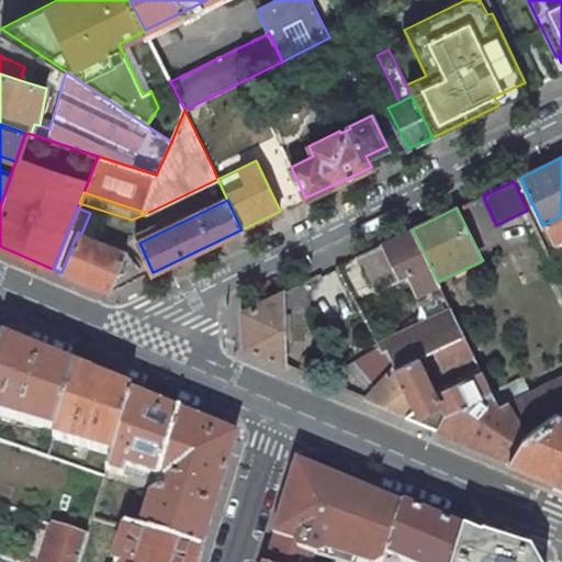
[(561,237),(561,215),(543,225),(552,243),(561,237)]
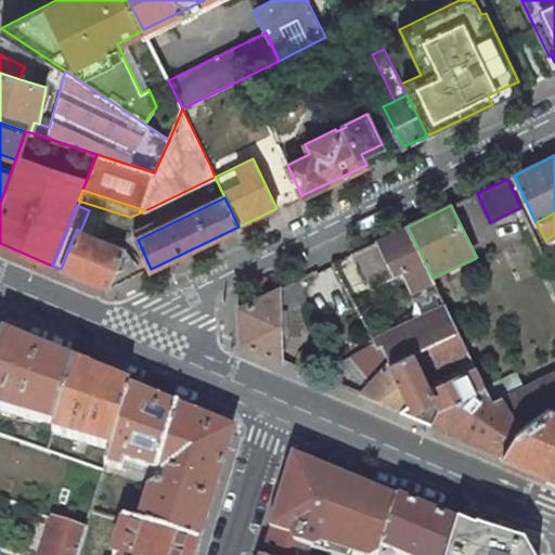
[(412,291),(434,280),(433,278),(408,227),(357,250),(373,285),(403,271),(407,279),(412,291)]
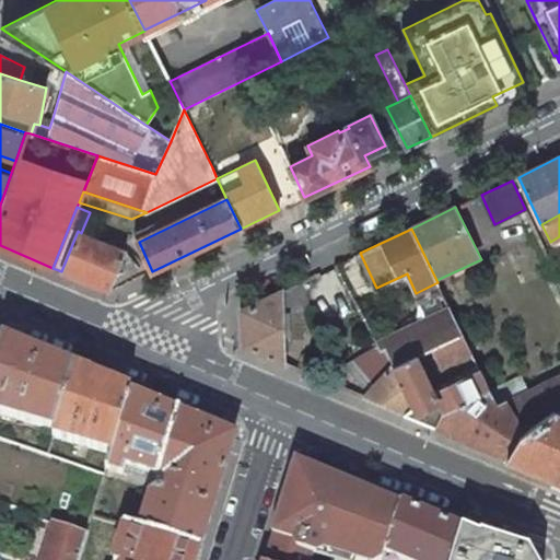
[(78,231),(61,271),(109,291),(146,273),(125,251),(81,233),(78,231)]
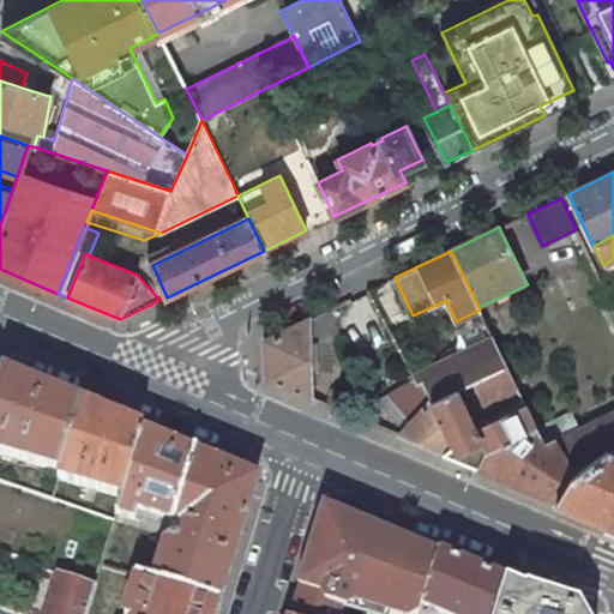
[(333,336),(331,308),(309,318),(309,341),(333,339),(333,336)]
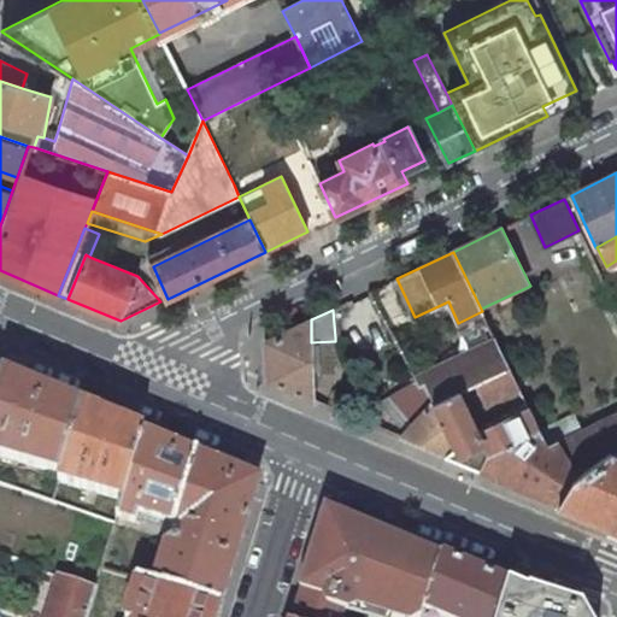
[(458,323),(470,351),(495,340),(482,311),(458,323)]
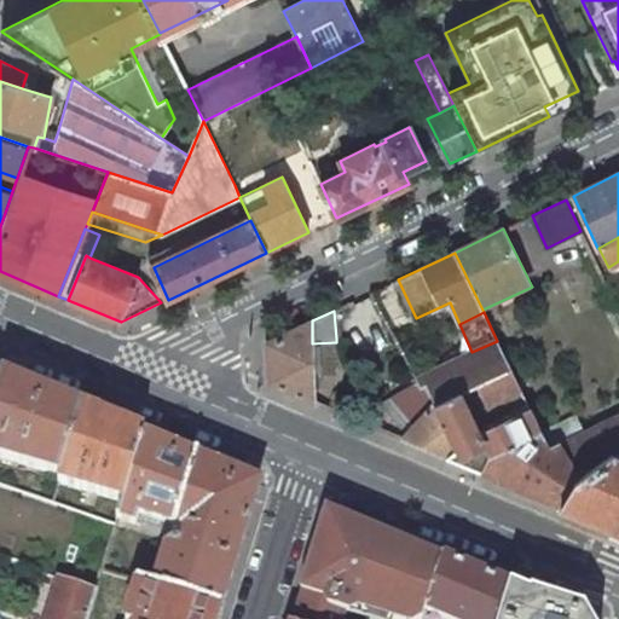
[(312,343),(312,320),(266,342),(268,383),(313,403),(313,393),(312,346),(312,343)]
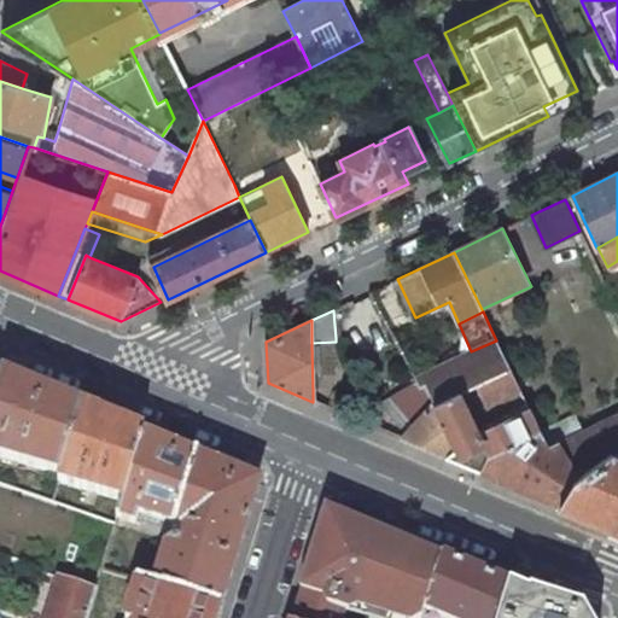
[(471,351),(415,378),(418,382),(420,386),(425,384),(435,402),(435,403),(509,367),(496,340),(471,351)]
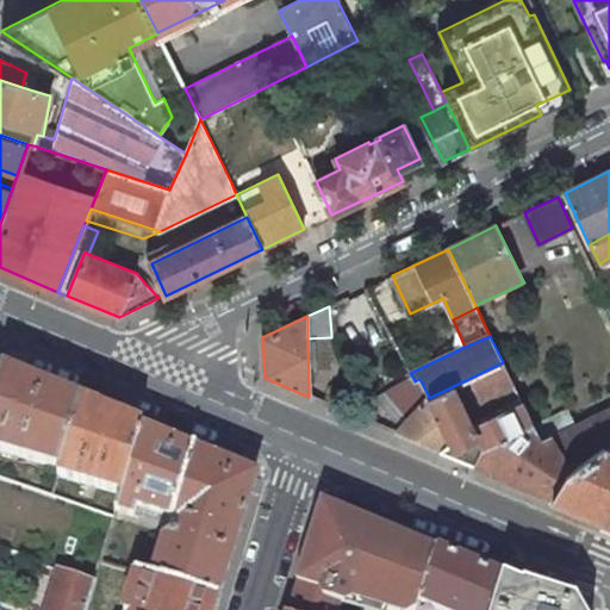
[(441,452),(554,498),(570,473),(604,448),(609,443),(609,406),(574,425),(541,441),(533,424),(503,362),(429,398),(450,443),(441,452)]
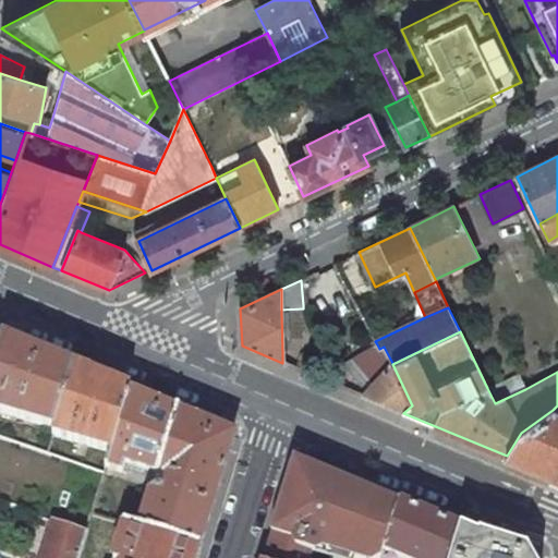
[(111,452),(130,393),(101,381),(74,370),(31,352),(3,340),(0,350),(0,412),(56,429),(53,435),(75,441),(74,447),(82,449),(83,444),(84,444),(111,452)]
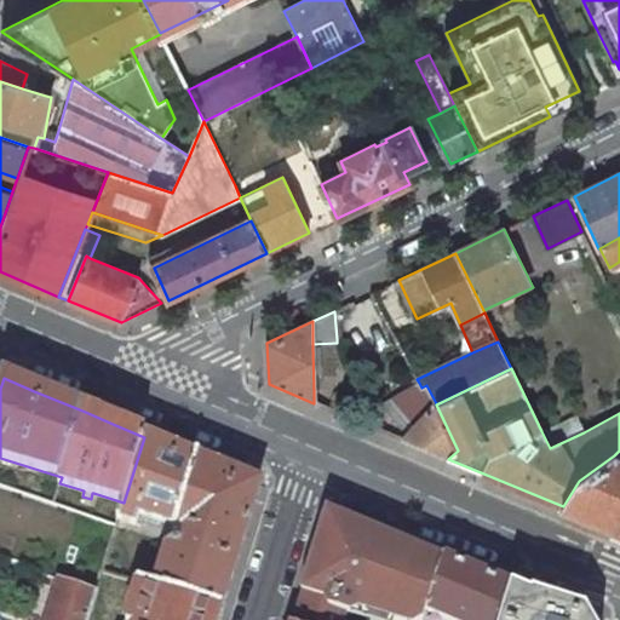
[(422,388),(419,383),(383,405),(407,435),(436,403),(426,385),(422,388)]
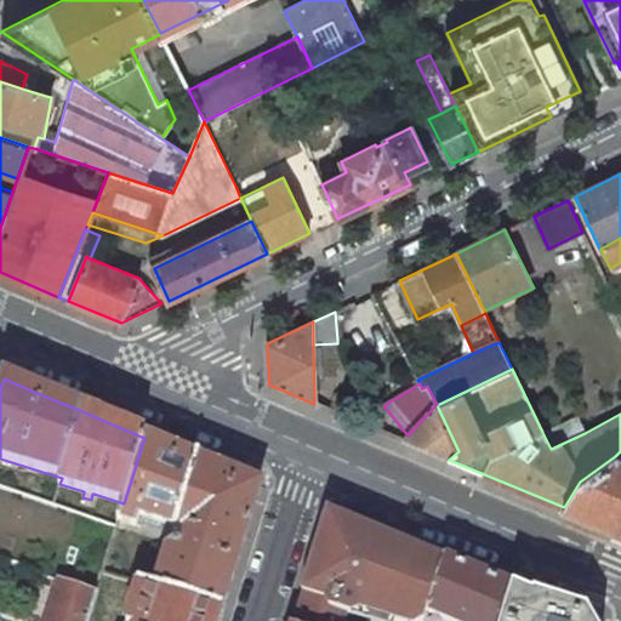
[(408,436),(404,440),(449,460),(459,451),(437,405),(437,404),(408,436)]
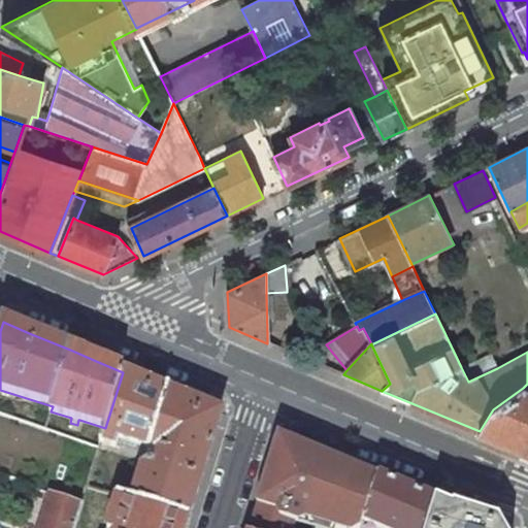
[(490,355),(461,367),(468,382),(497,368),(490,355)]
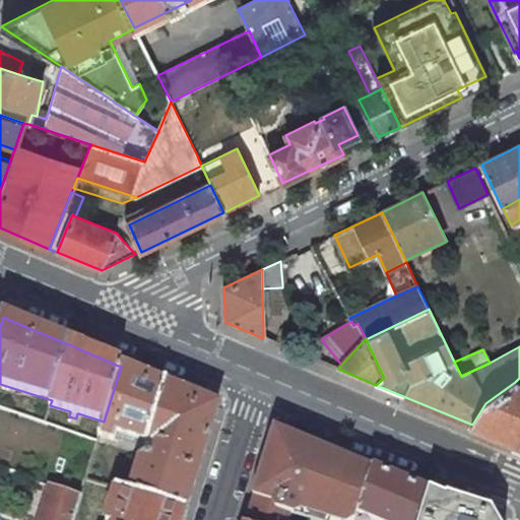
[(121,367),(104,421),(100,436),(106,438),(114,441),(118,431),(148,442),(167,385),(121,367)]
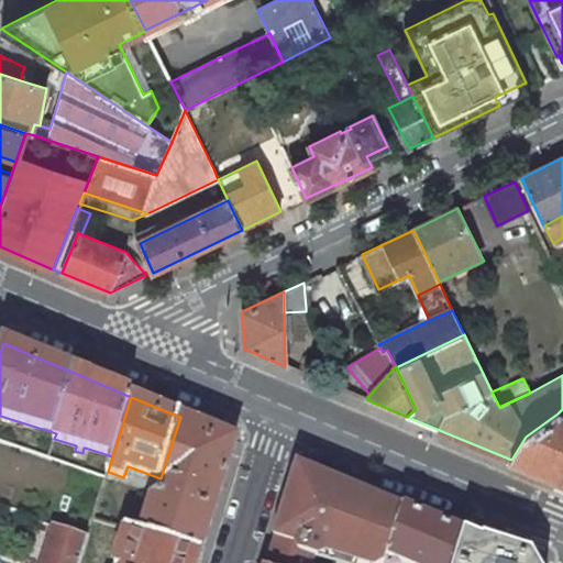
[(562,415),(558,414),(526,437),(511,460),(562,482),(562,415)]
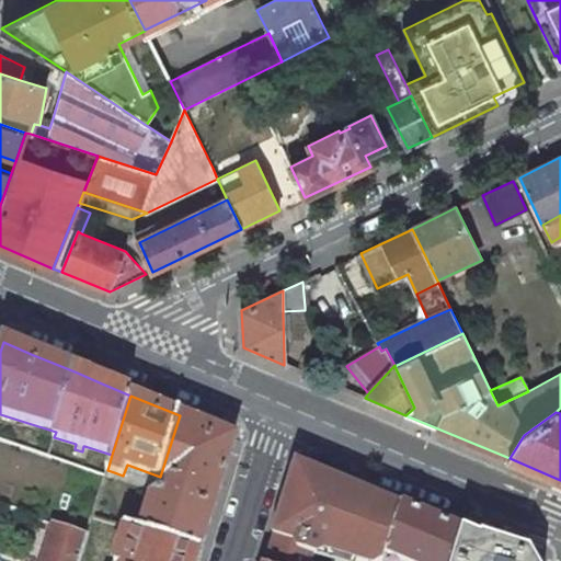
[(180,415),(160,477),(169,480),(163,494),(214,508),(235,439),(235,438),(180,415)]
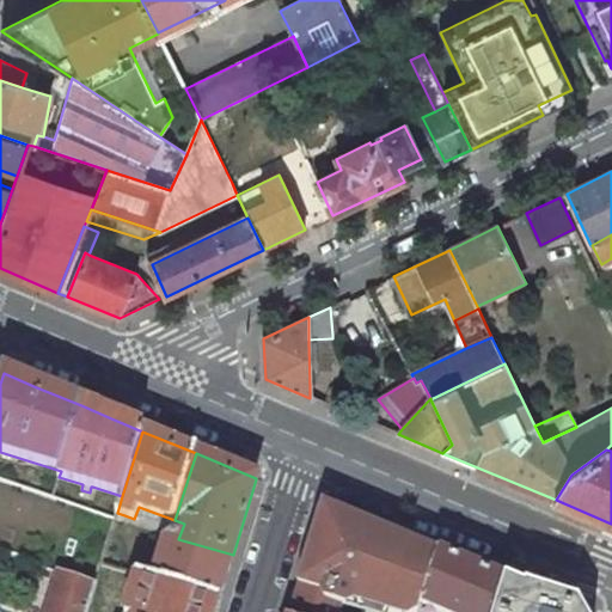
[(323,506),(303,573),(293,603),(289,611),(340,611),(342,607),(344,609),(348,607),(352,605),(353,604),(380,611),(418,611),(424,597),(438,554),(323,506)]
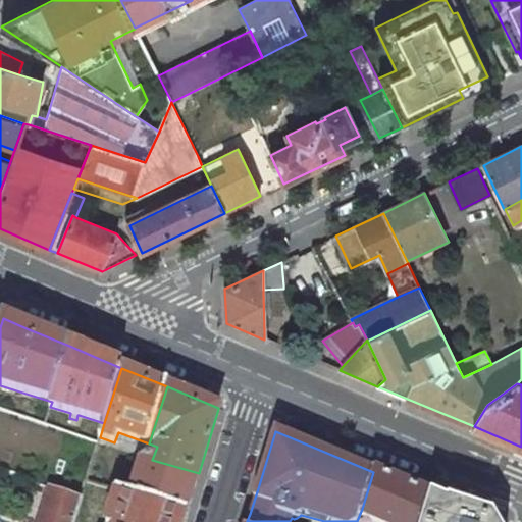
[(199,473),(152,460),(147,462),(142,464),(133,496),(188,512),(199,473)]
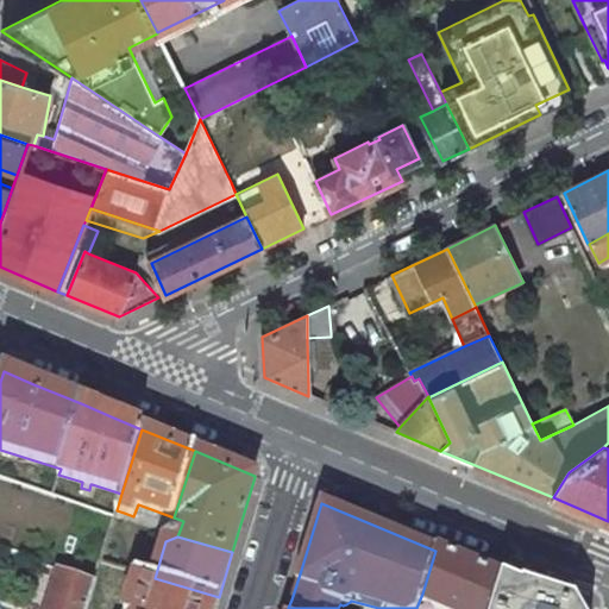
[(416,608),(434,608),(435,608),(491,608),(501,579),(435,551),(422,594),(416,608)]
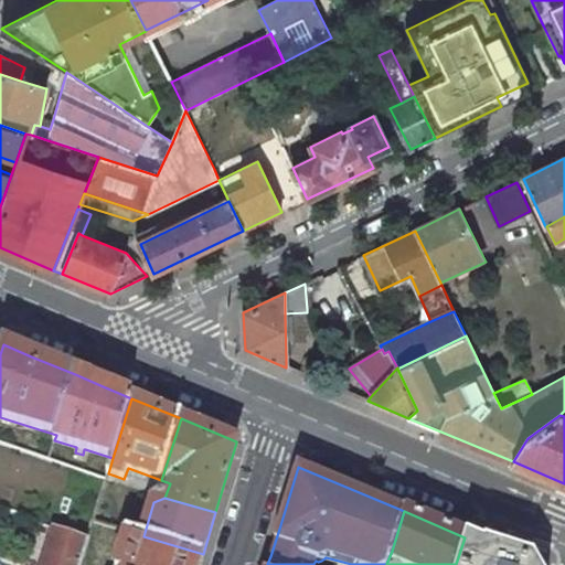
[(52,535),(42,564),(80,564),(87,540),(64,532),(54,529),(52,535)]
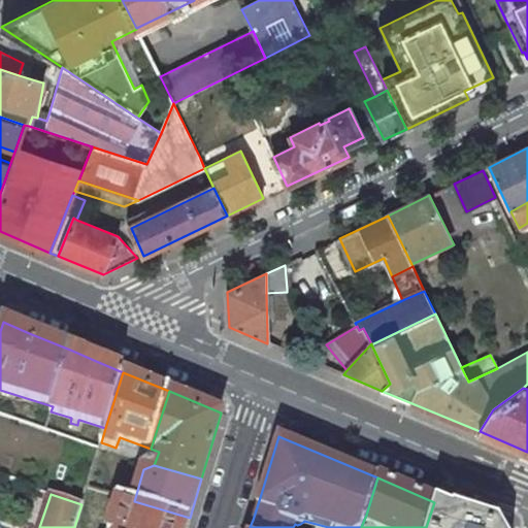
[(186,527),(190,518),(134,501),(120,496),(108,527),(186,527)]
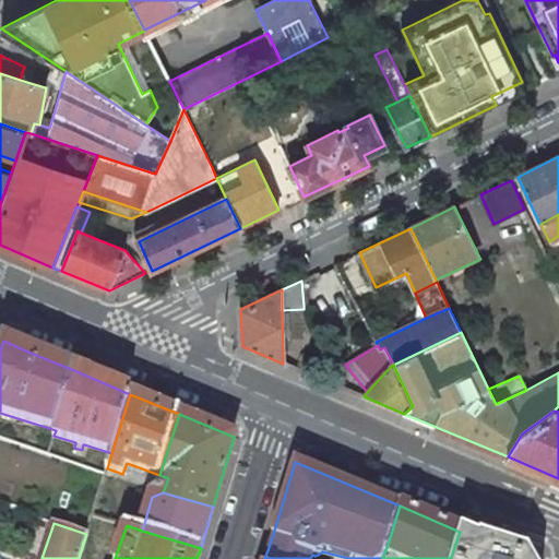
[(460,532),(451,558),(520,558),(519,556),(460,532)]
